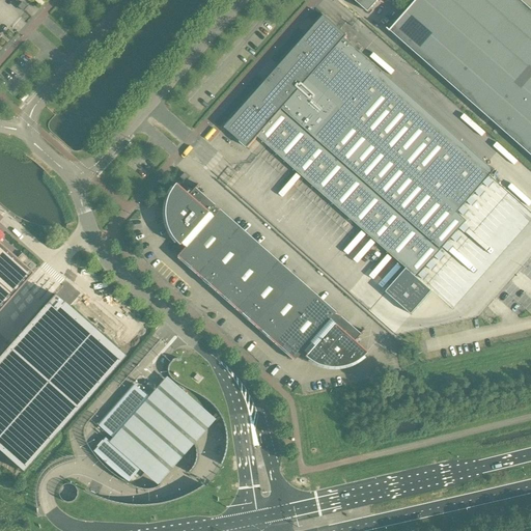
[(391,32),(530,156),(530,9),(520,0),(354,0),(368,14),(380,0),(383,0),(392,4),(394,0),(417,0),(390,31),(388,29),(387,29),(391,32)]
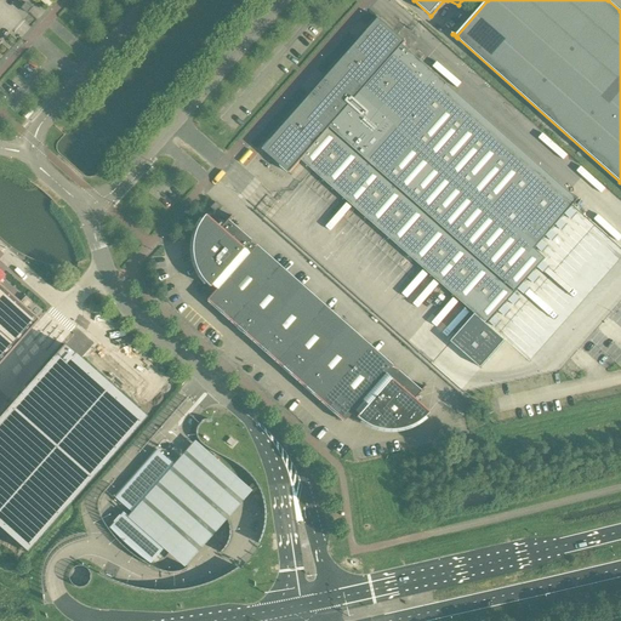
[(32,7),(27,4),(22,9),(27,13),(32,7)]
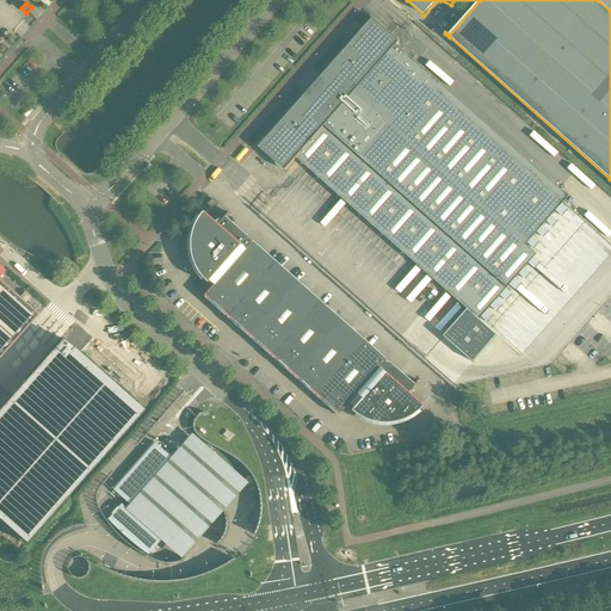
[(304,96),(259,148),(264,152),(285,171),(297,158),(308,168),(468,309),(444,337),(474,363),(498,335),(497,334),(495,334),(481,321),(480,320),(501,295),(507,288),(528,265),(534,258),(537,254),(526,245),(565,202),(551,191),(544,184),(508,153),(501,147),(466,115),(436,88),(440,84),(430,73),(425,69),(413,59),(408,55),(402,49),(399,47),(397,44),(400,42),(374,18),(321,76),(325,80),(320,86),(319,85),(318,85),(316,85),(315,85),(314,86),(313,87),(313,88),(313,90),(313,91),(313,92),(314,92),(308,98),(304,96)]
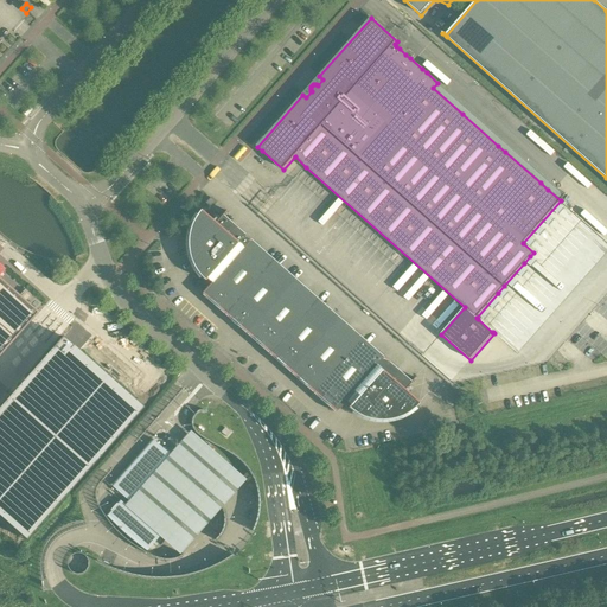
[(212,208),(216,203),(211,198),(206,203),(212,208)]
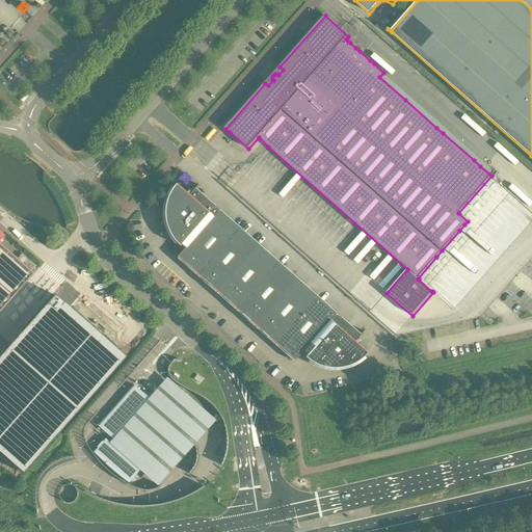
[(187,246),(217,212),(213,209),(215,207),(194,189),(188,195),(178,186),(174,190),(173,192),(170,195),(169,200),(168,203),(167,206),(166,209),(166,213),(166,216),(167,220),(167,223),(168,227),(169,230),(171,233),(174,236),(175,239),(178,242),(181,245),(183,243),(187,246)]
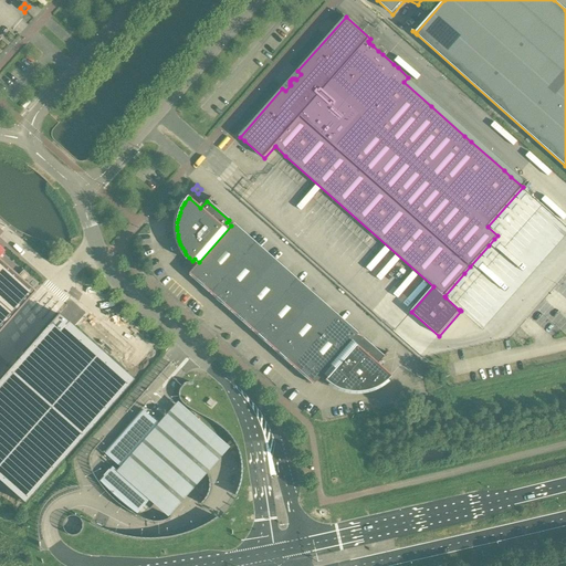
[(233,223),(231,226),(199,262),(188,274),(209,293),(254,242),(233,223)]
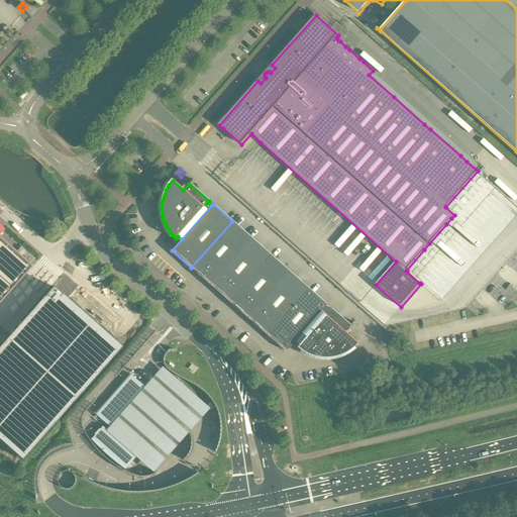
[(232,221),(191,268),(210,284),(250,237),(232,221)]
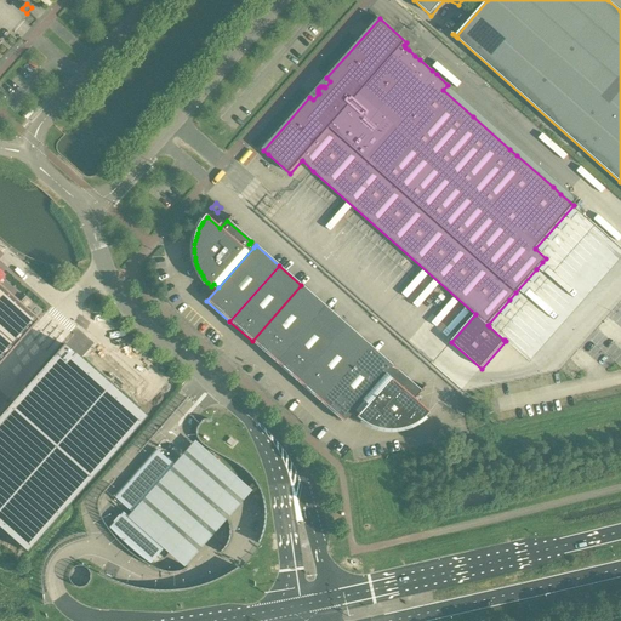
[(324,306),(301,285),(252,341),(275,362),(324,306)]
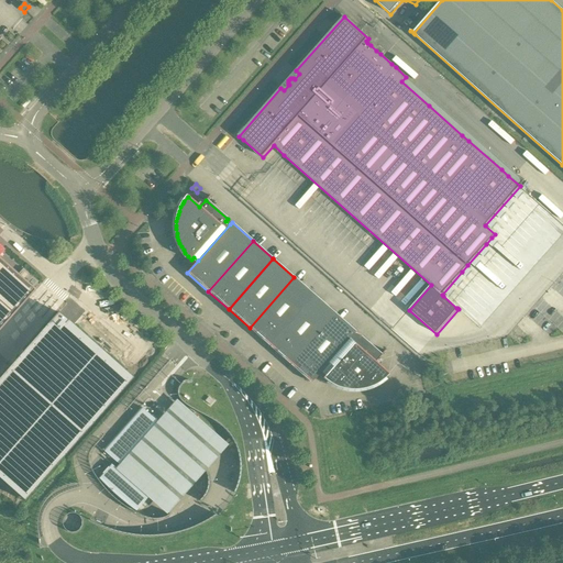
[(0,330),(35,290),(33,288),(39,283),(23,268),(18,275),(0,260),(0,330)]
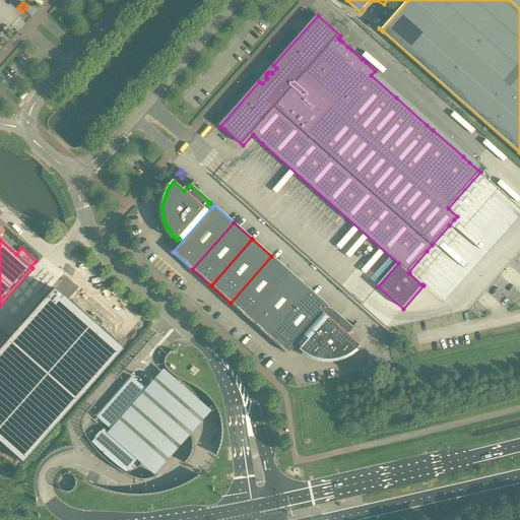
[(271,256),(231,303),(250,320),(290,273),(271,256)]
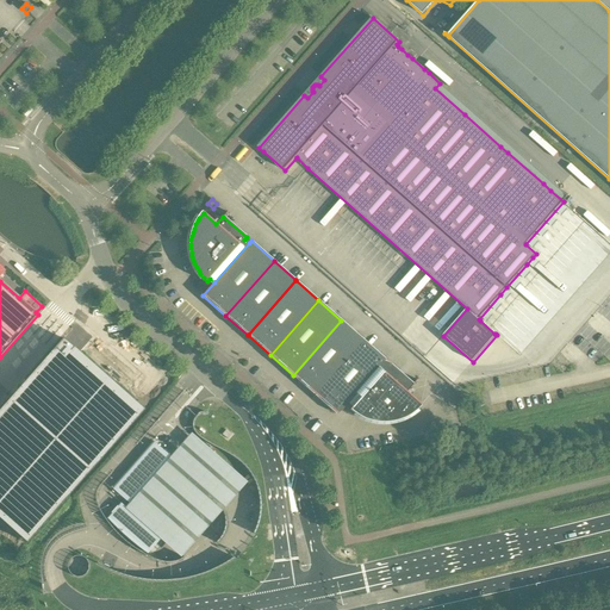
[(341,321),(293,375),(315,394),(363,340),(341,321)]
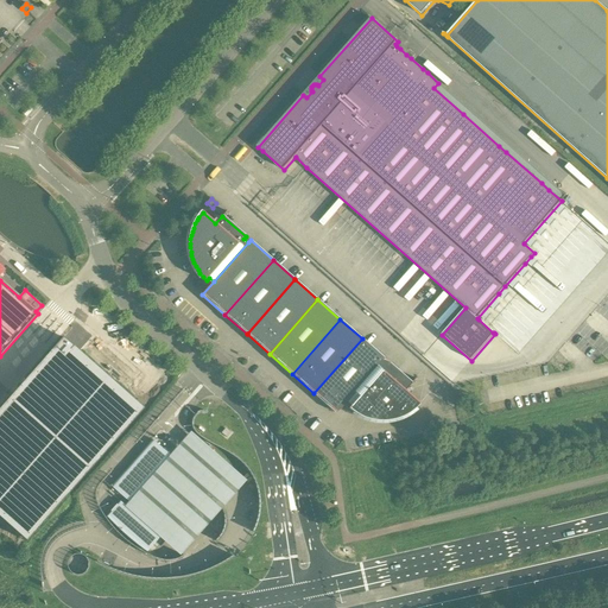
[(89,341),(103,350),(108,342),(94,333),(89,341)]
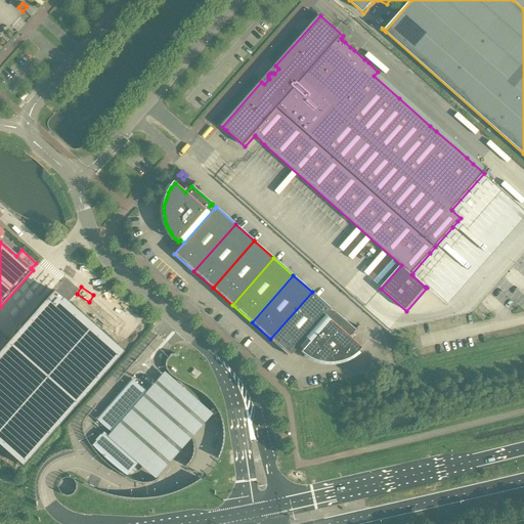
[(6,345),(0,351),(0,446),(22,466),(123,352),(69,304),(58,296),(53,291),(14,335),(6,345)]
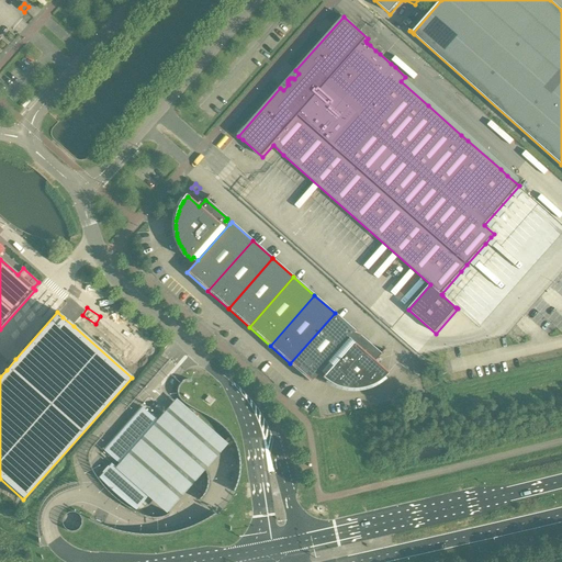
[(356,332),(335,313),(290,363),(311,382),(322,370),(353,334),(356,332)]
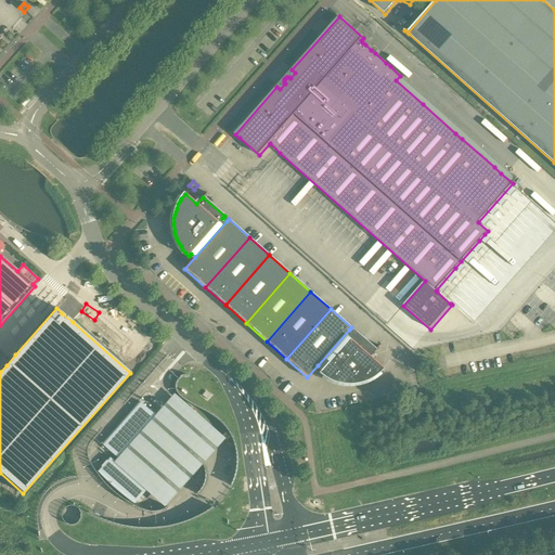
[(353,333),(349,330),(318,365),(322,369),(320,372),(323,375),(326,376),(330,378),(333,379),(337,381),(340,382),(344,383),(348,383),(351,383),(355,382),(359,382),(362,381),(365,379),(369,377),(372,376),(375,374),(378,371),(382,368),(370,357),(376,350),(355,331),(353,333)]
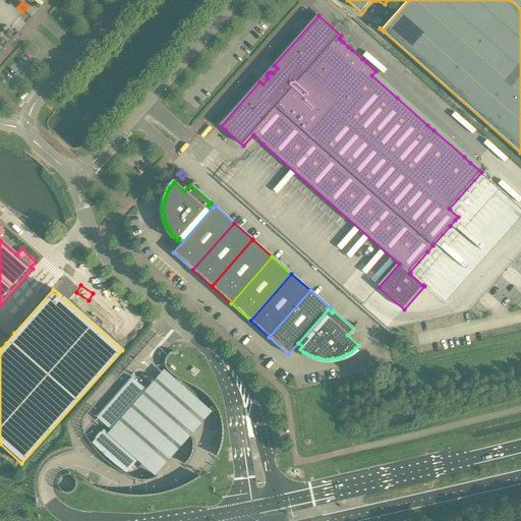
[(146,390),(110,430),(107,433),(137,460),(156,476),(212,417),(163,370),(146,390)]
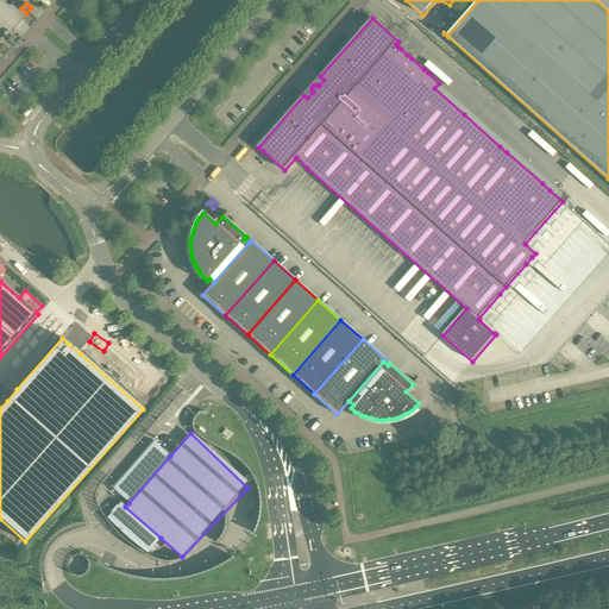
[(129,503),(170,456),(152,440),(111,488),(129,503)]
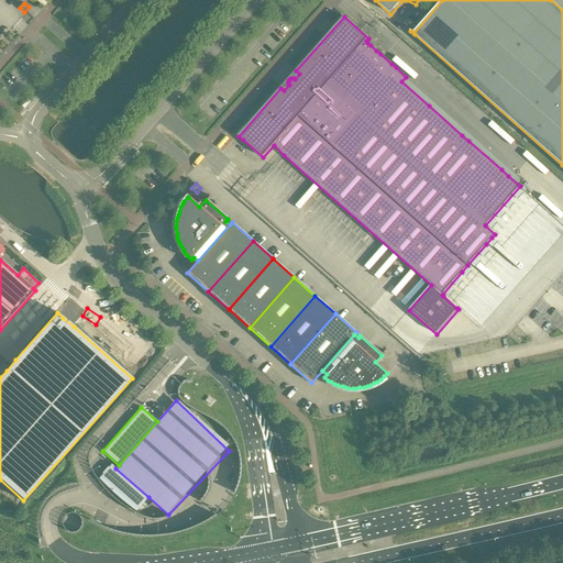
[(123,501),(135,511),(144,501),(148,497),(116,468),(111,465),(107,470),(99,478),(110,490),(123,501)]
